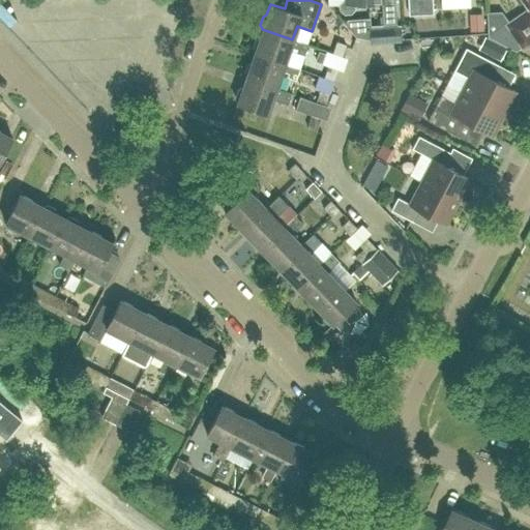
[(341,0),(339,3),(339,9),(344,13),(349,12),(353,8),(353,2),(381,1),(382,26),(395,26),(393,0),(341,0)]
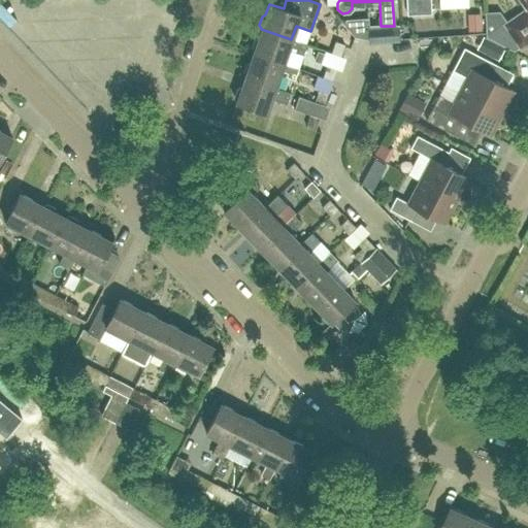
[(405,0),(406,14),(430,13),(429,0),(405,0)]
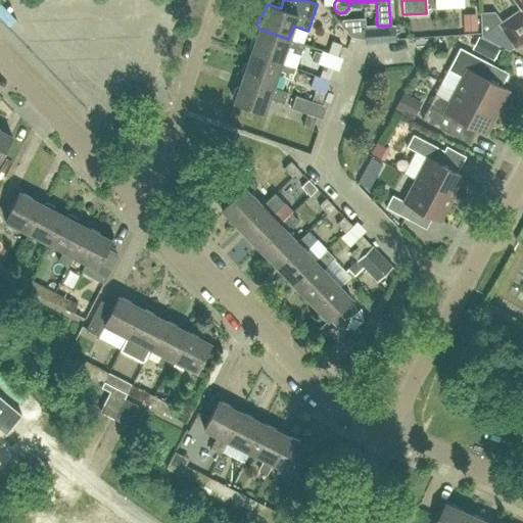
[(513,0),(515,0),(521,9),(500,24),(514,46),(522,39),(522,0),(510,0),(512,1),(513,0)]
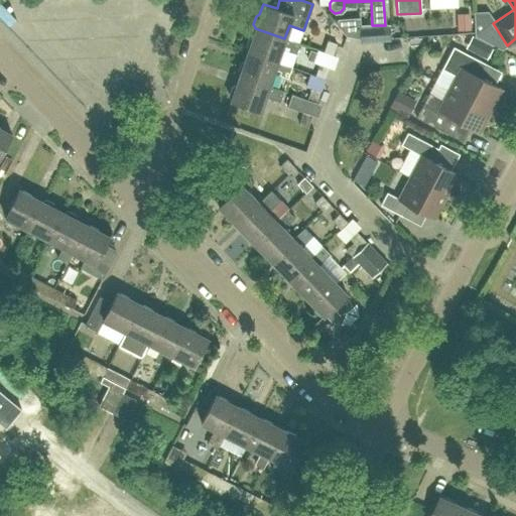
[(470,16),(456,16),(457,30),(470,30),(470,16)]
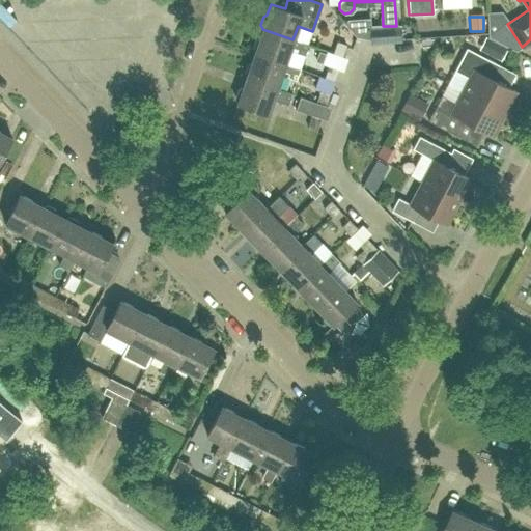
[(515,51),(522,47),(507,24),(487,36),(515,51)]
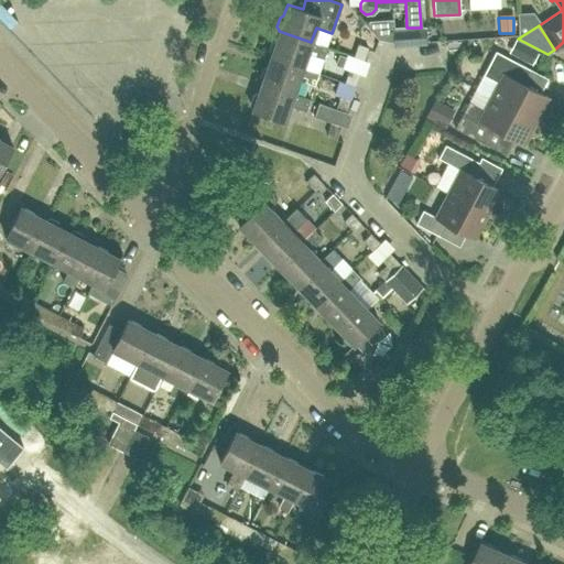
[(427,42),(426,26),(421,28),(407,28),(392,29),(393,40),(404,43),(427,42)]
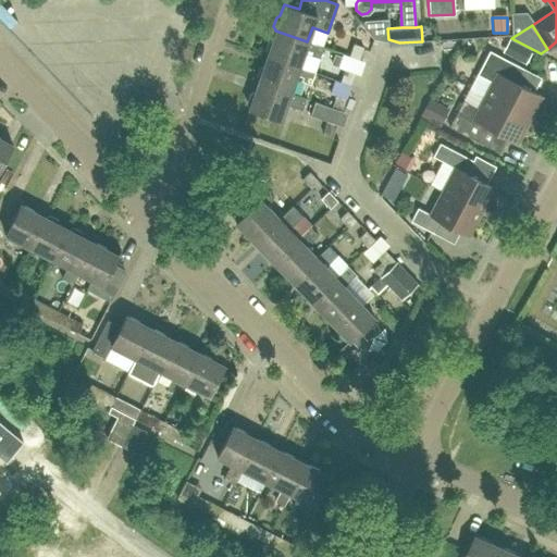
[(323,47),(307,41),(275,31),(271,41),(268,42),(264,51),(267,56),(265,56),(298,67),(298,66),(305,49),(311,51),(310,54),(319,58),(323,47)]
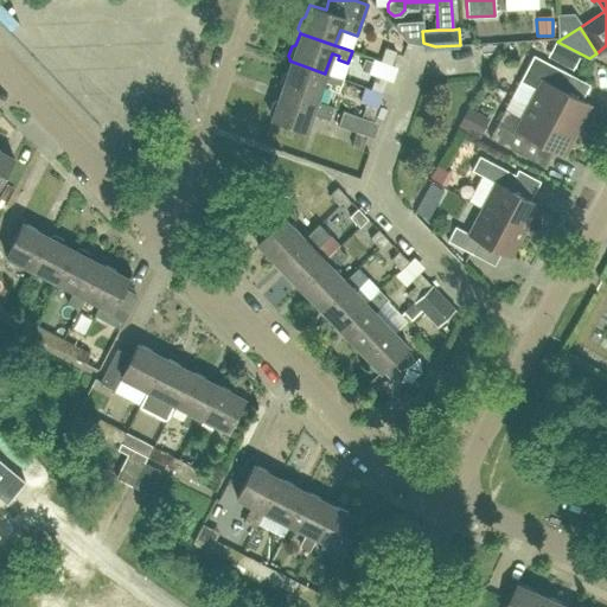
[(390,64),(395,51),(384,48),(379,61),(390,64)]
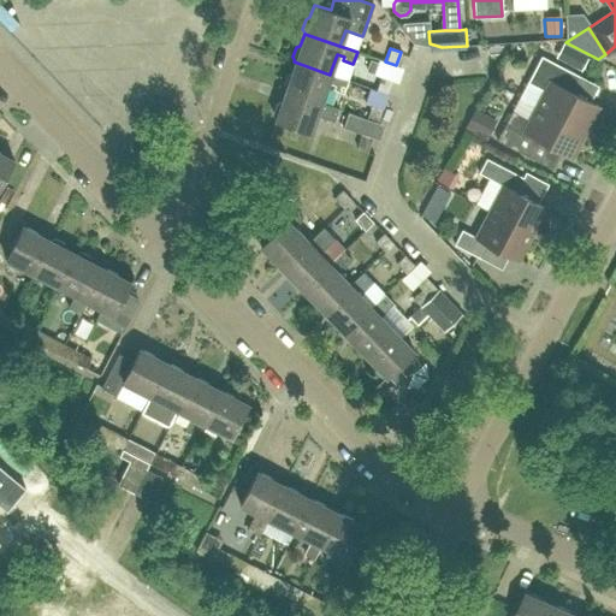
[(588,54),(576,48),(568,63),(581,70),(588,54)]
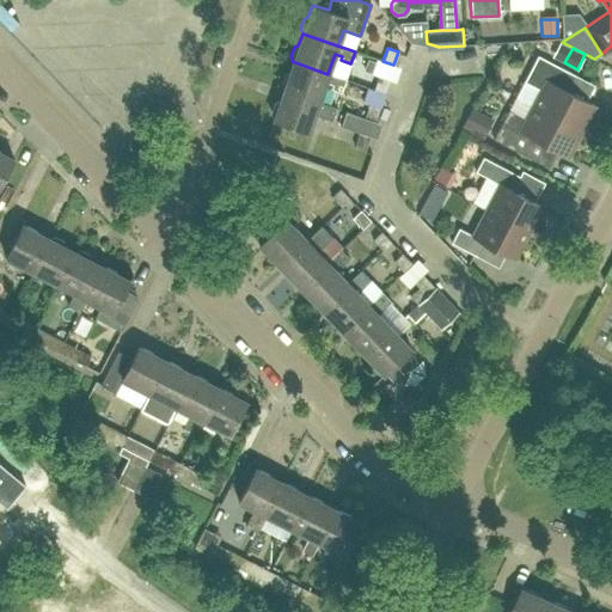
[(532,105),(580,130),(594,104),(568,91),(575,75),(537,55),(524,81),(540,90),(532,105)]
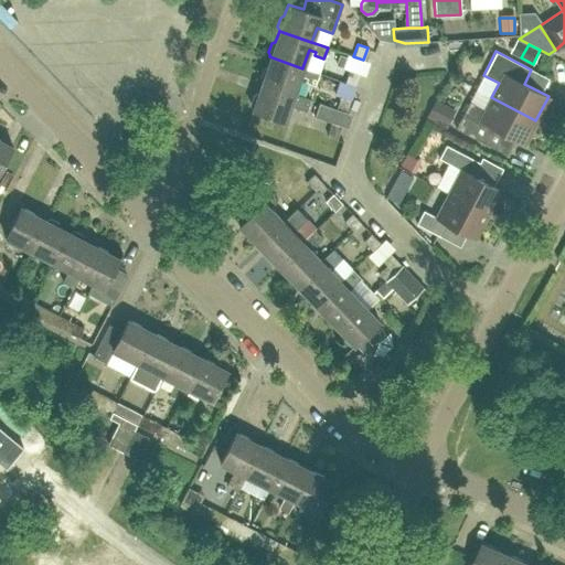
[(336,65),(341,67),(345,56),(339,54),(336,65)]
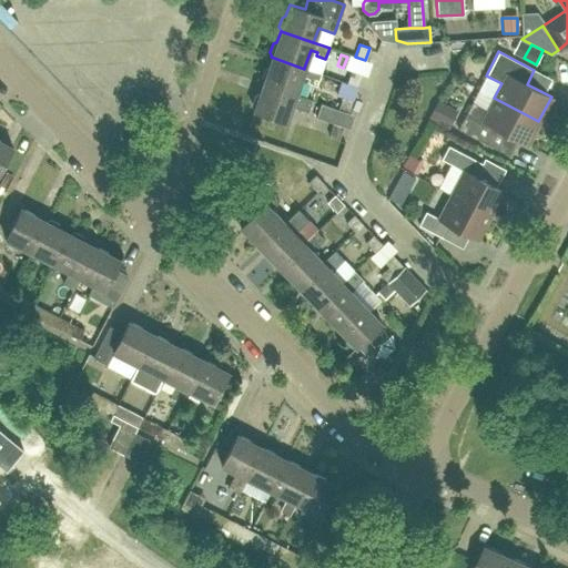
[(321,73),(304,68),(304,69),(271,57),(267,68),(264,70),(261,79),(263,82),(262,83),(295,94),(302,75),(308,78),(306,82),(316,85),(321,73)]
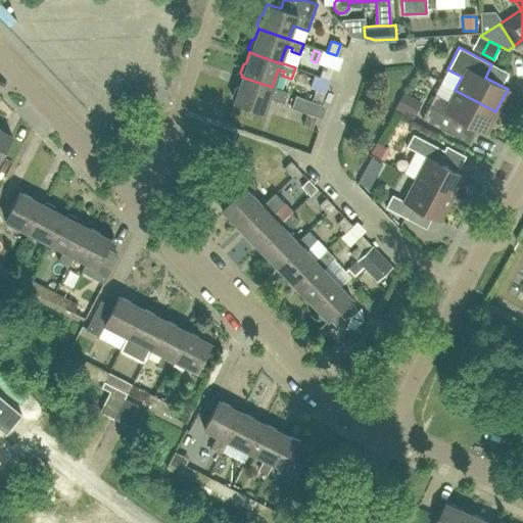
[(319,77),(328,80),(332,67),(323,64),(319,77)]
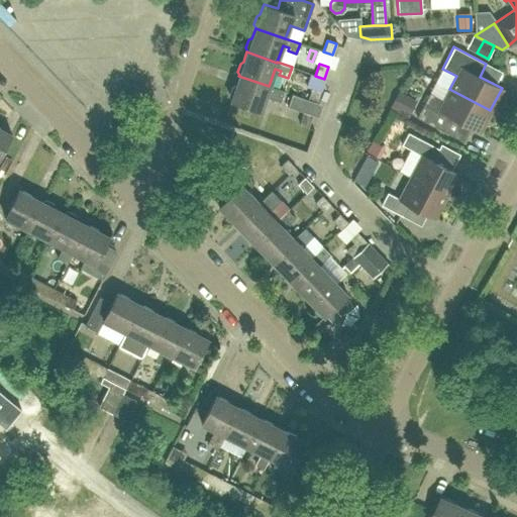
[(284,91),(269,86),(238,76),(235,86),(232,87),(229,96),(230,99),(230,100),(261,110),(265,96),(280,101),(284,91)]
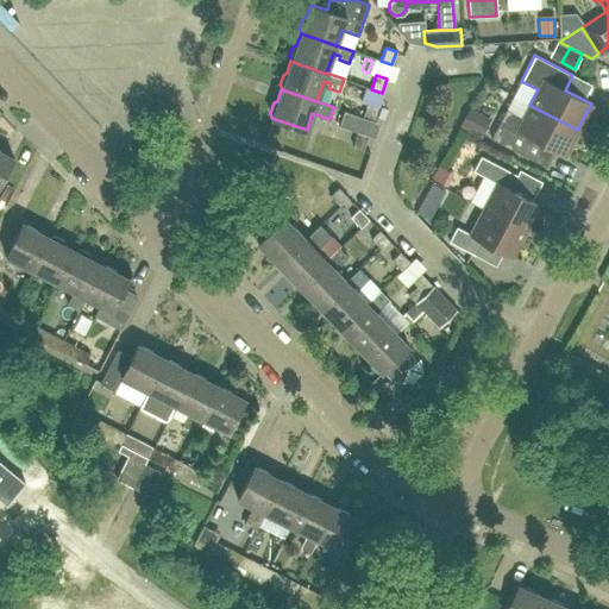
[(372,120),(377,107),(366,104),(362,117),(372,120)]
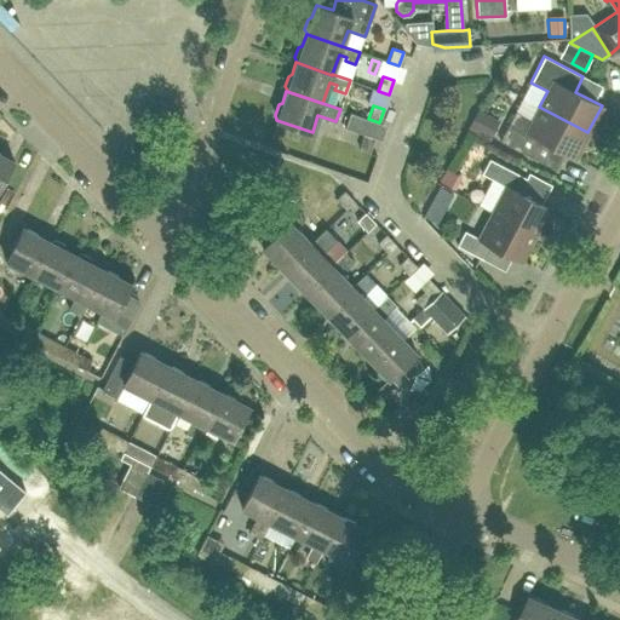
[(574,158),(587,132),(539,107),(532,120),(515,112),(500,141),(539,161),(549,144),(574,158)]
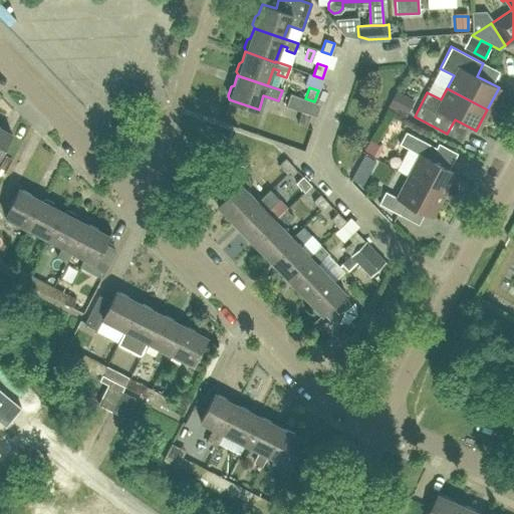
[(406,115),(414,100),(396,91),(388,105),(406,115)]
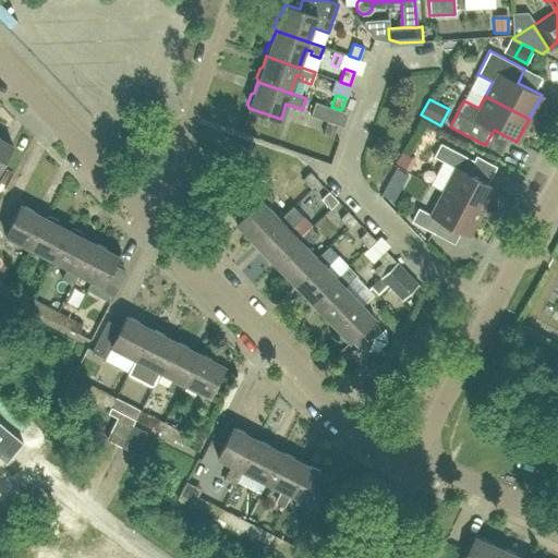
[(311,114),(323,119),(327,106),(315,101),(311,114)]
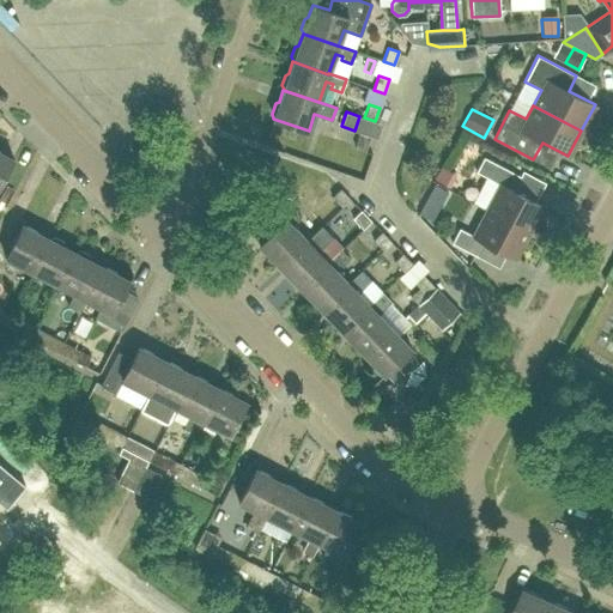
[(354,146),(365,150),(370,137),(359,133),(354,146)]
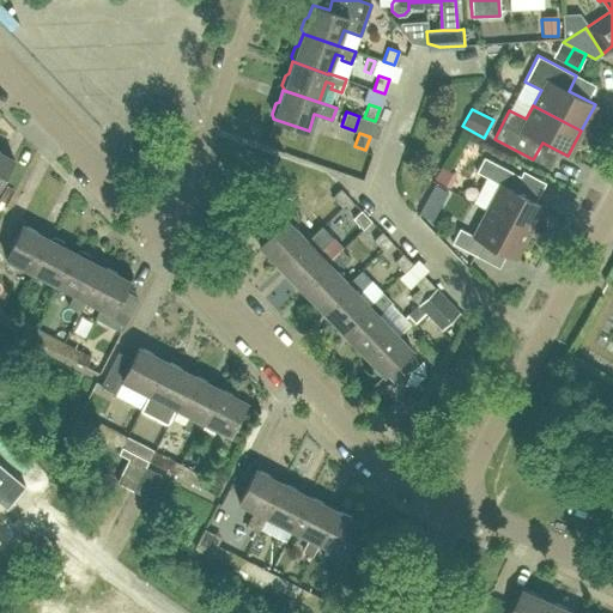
[(0,151),(0,183),(13,158),(0,151)]
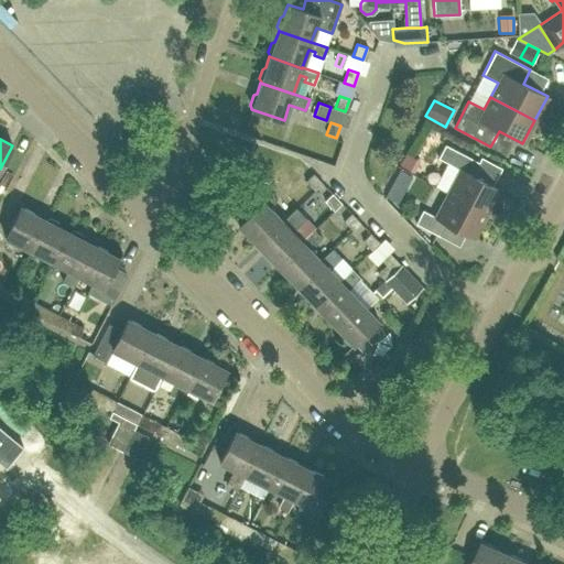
[(447,193),(486,213),(498,190),(472,174),(478,162),(445,144),(438,158),(461,170),(447,193)]
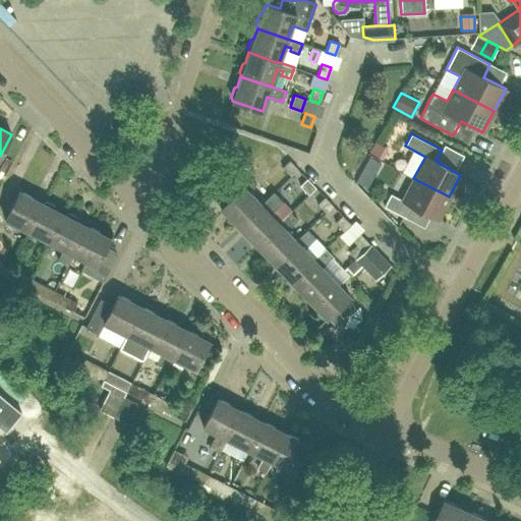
[(374,141),(368,152),(370,153),(380,158),(386,148),(377,142),(374,141)]
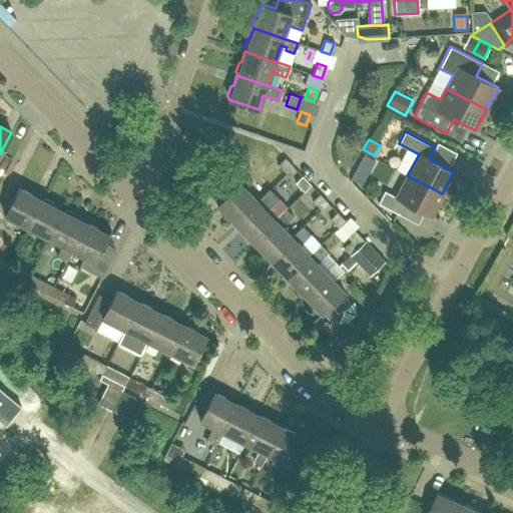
[(286,173),(293,166),(285,157),(278,164),(286,173)]
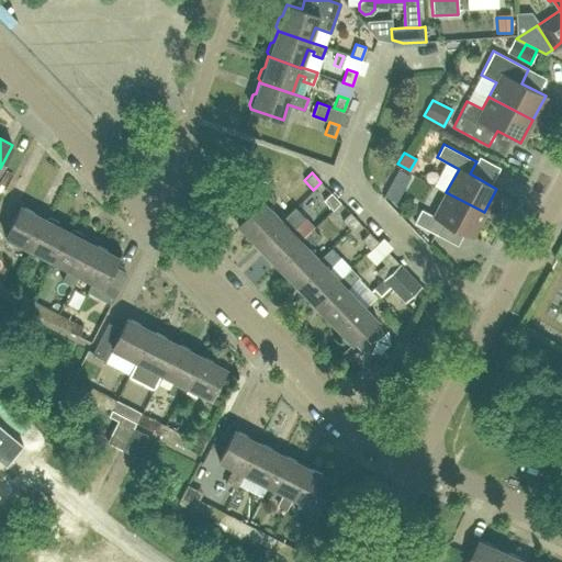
[(256,244),(281,221),(268,206),(276,199),(260,183),(249,194),(258,203),(237,224),(256,244)]
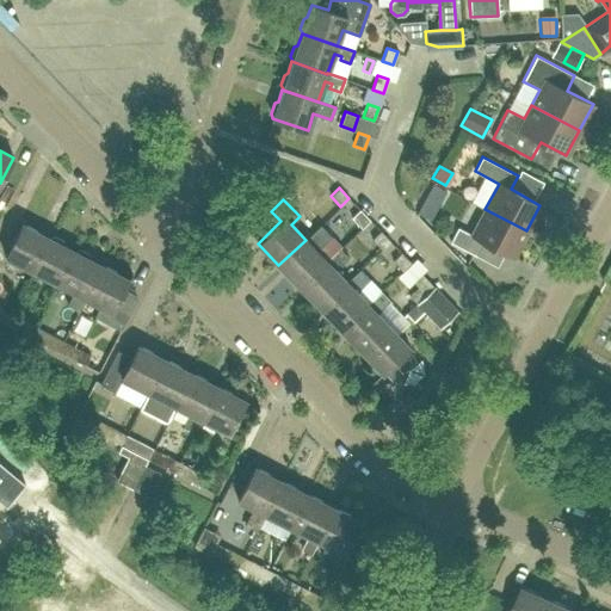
[(362,228),(369,220),(359,209),(351,217),(362,228)]
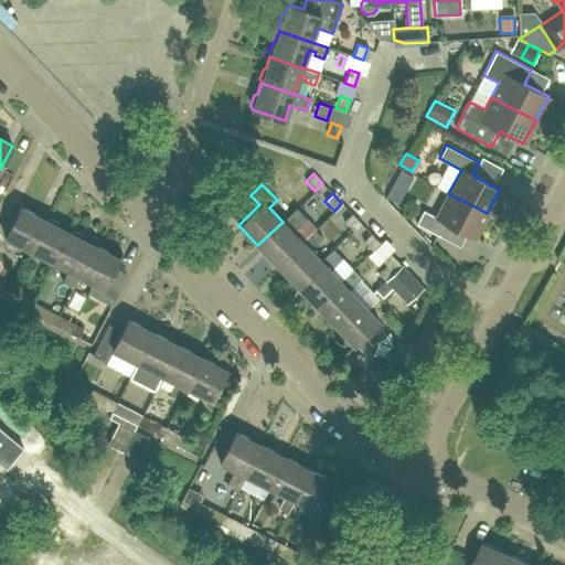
[(473,237),(487,213),(448,193),(436,216),(423,210),(416,223),(439,236),(447,223),(473,237)]
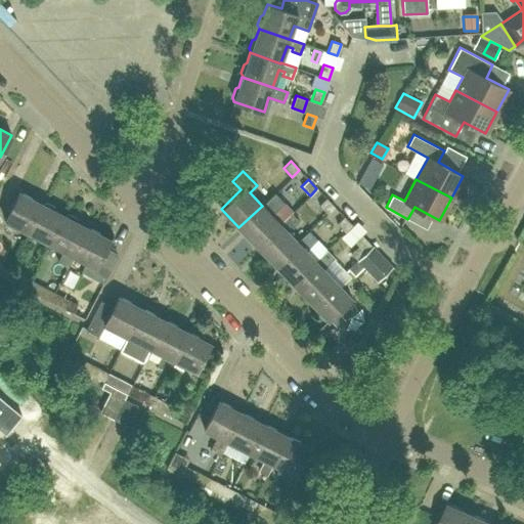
[(28,232),(42,204),(18,191),(4,220),(28,232)]
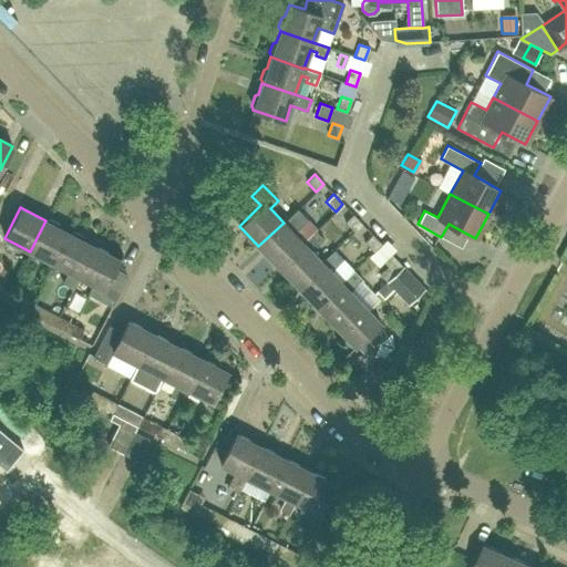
[(302,243),(302,241),(295,234),(308,220),(297,209),(284,223),(258,246),(278,266),(302,243)]
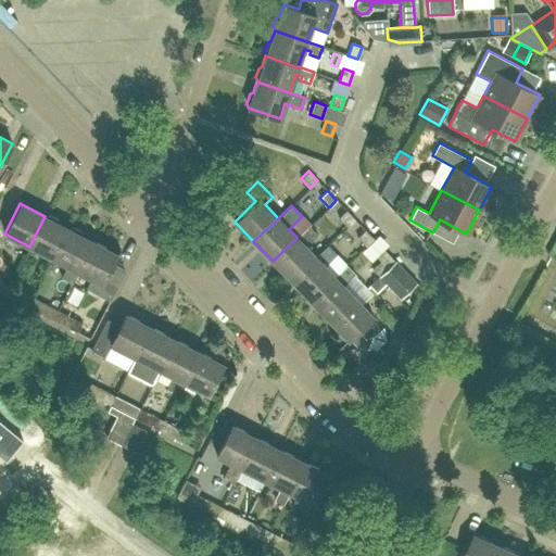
[(348,227),(355,219),(345,210),(338,217),(348,227)]
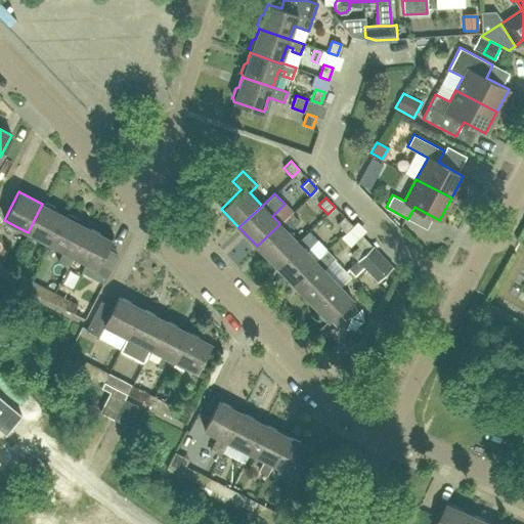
[(50,244),(64,215),(55,210),(54,207),(46,203),(43,204),(42,204),(28,232),(50,244)]
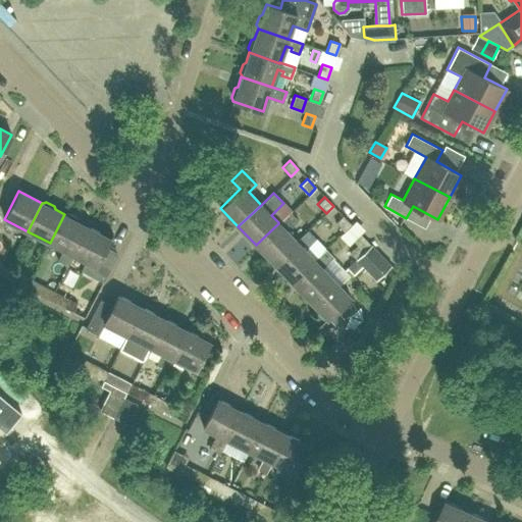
[(297,242),(296,241),(283,228),(289,223),(291,226),(298,220),(290,212),(278,222),(278,223),(256,245),(273,263),(297,242)]
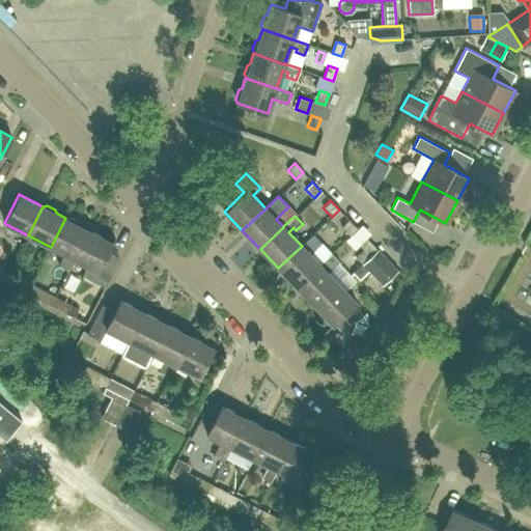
[(74,259),(88,230),(79,225),(78,221),(70,218),(66,219),(65,218),(51,247),(64,254),(58,264),(68,271),(75,259),(74,259)]
